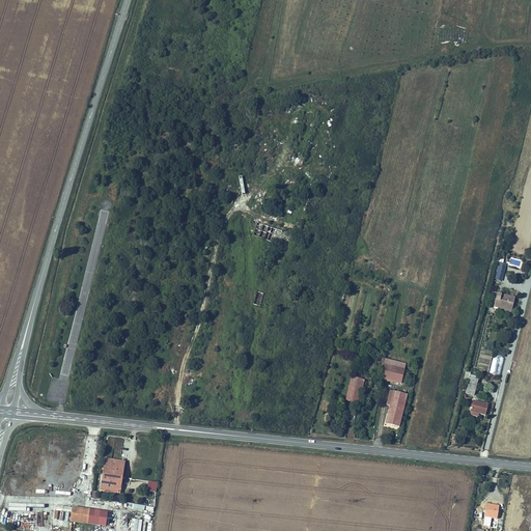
[(502,282),(507,264),(499,262),(494,280),(502,282)]
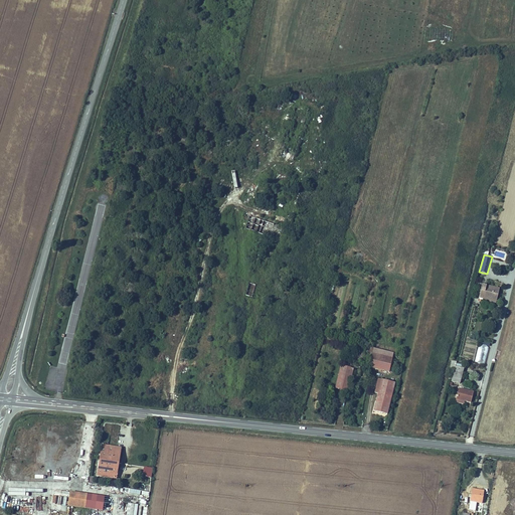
[(496,303),(499,289),(482,285),(479,298),(483,299),(483,298),(490,300),(493,300),(493,302),(496,303)]
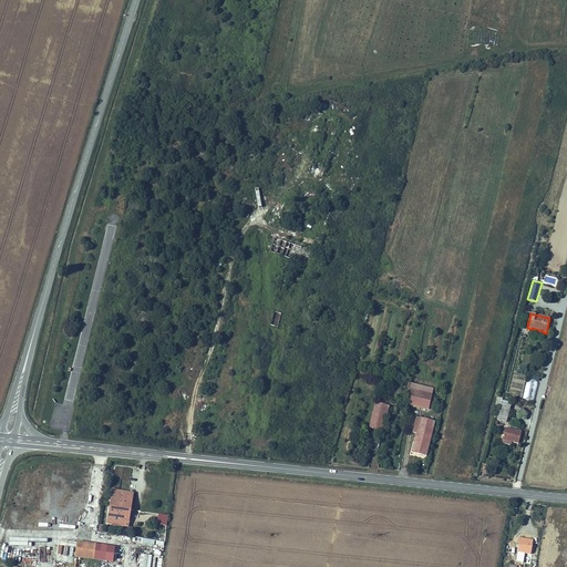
[(533,401),(539,378),(529,375),(523,398),(533,401)]
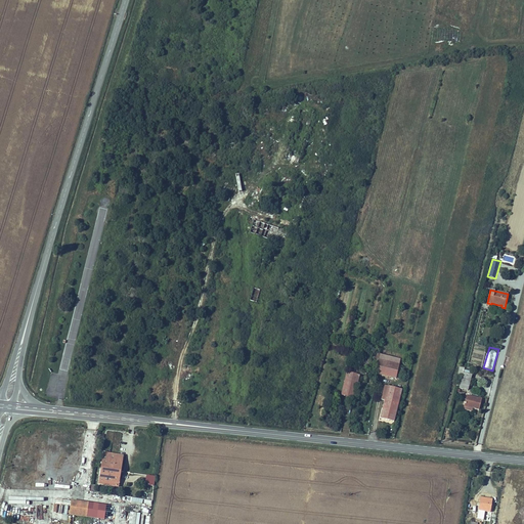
[(400,359),(378,354),(376,360),(380,361),(399,366),(400,359)]
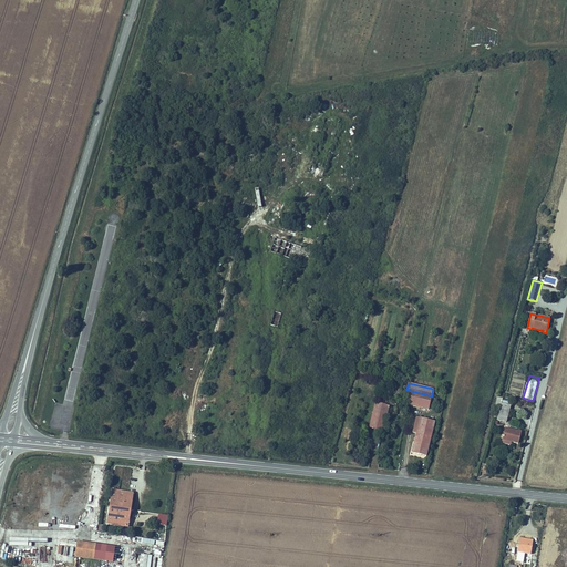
[(411,391),(408,406),(429,411),(429,409),(433,410),(434,405),(430,404),(432,397),(411,391)]
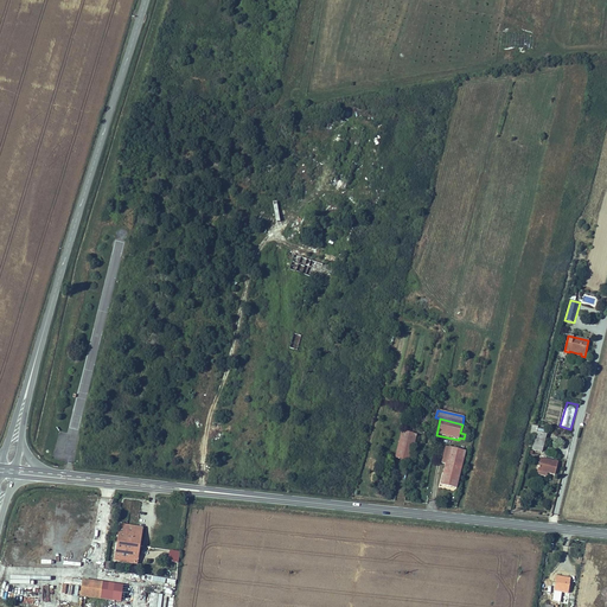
[(544,434),(535,430),(530,449),(540,452),(544,434)]
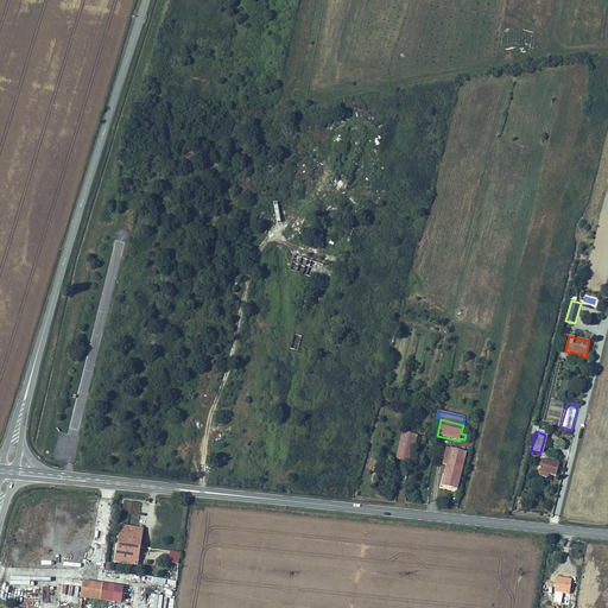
[(417,437),(401,434),(394,460),(411,463),(417,437)]
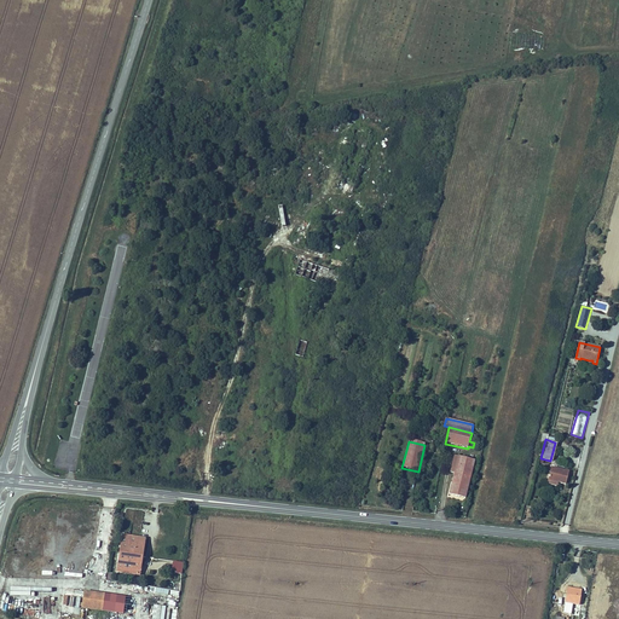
[(455,473),(455,475),(450,496),(466,501),(474,463),(458,460),(455,473)]
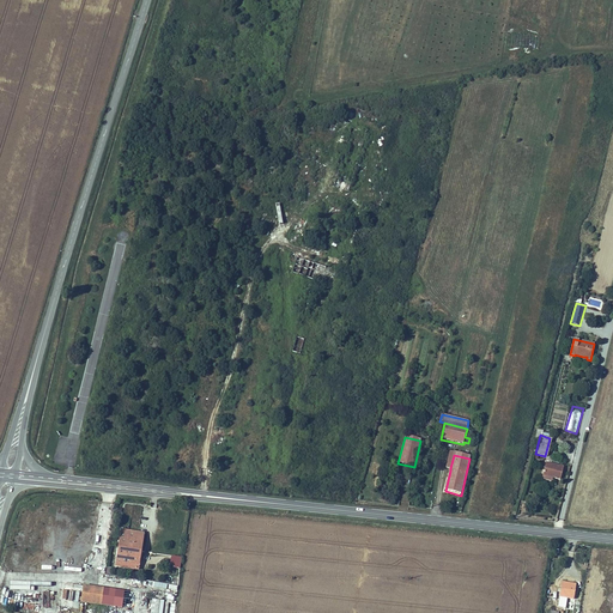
[(545,463),(542,475),(560,479),(563,468),(545,463)]
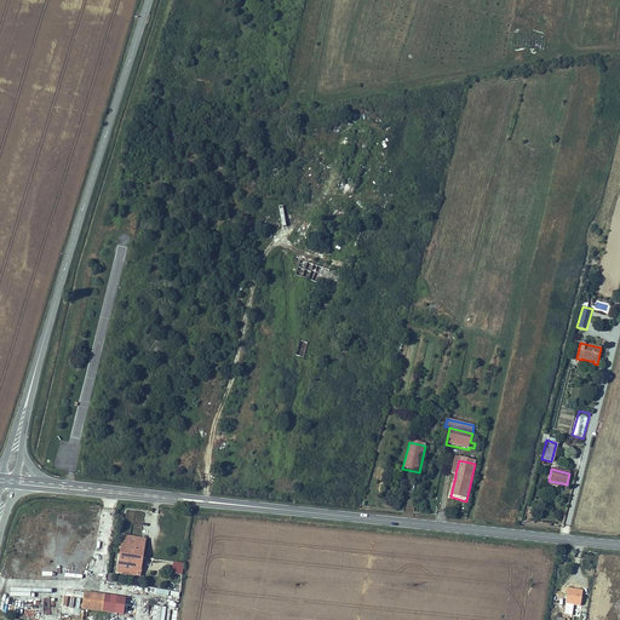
[(79,530),(98,533),(101,518),(81,515),(79,530)]
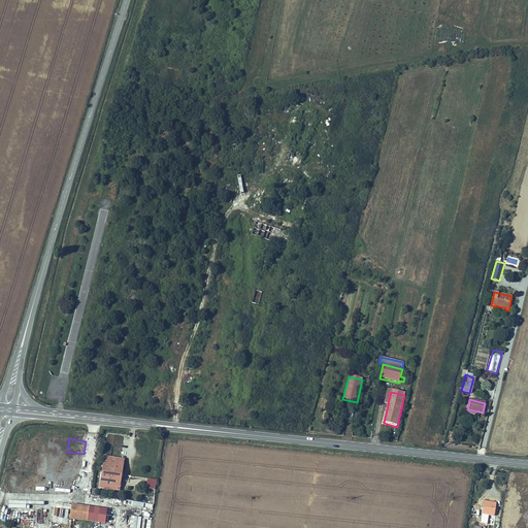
[(105,456),(103,472),(122,474),(125,459),(105,456)]
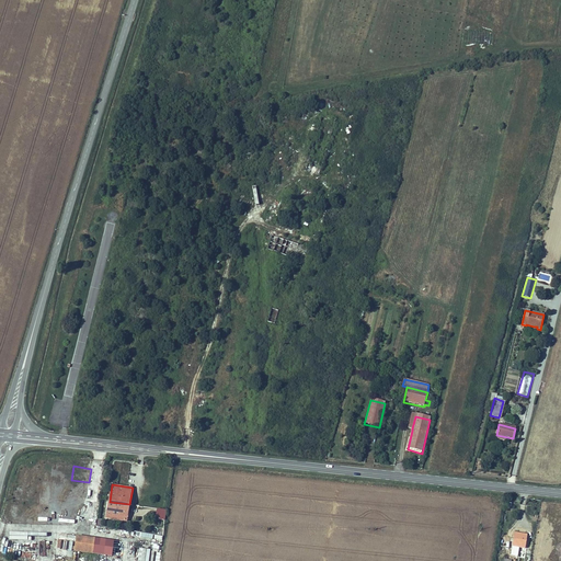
[(129,504),(110,502),(107,516),(127,521),(129,504)]
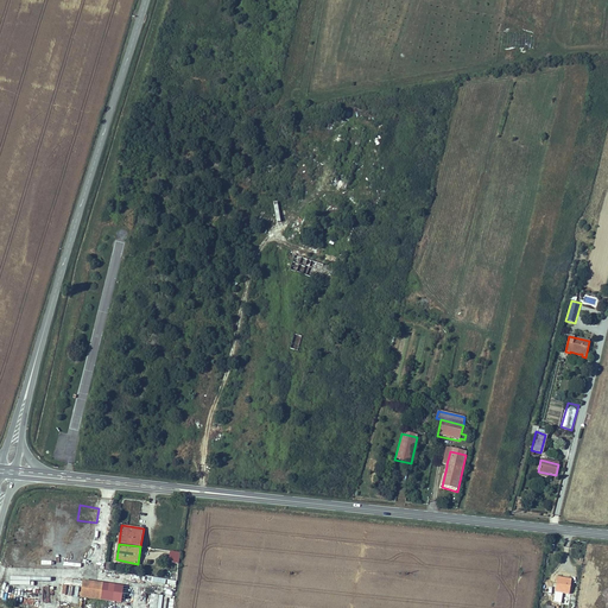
[(557,578),(555,593),(569,595),(570,580),(557,578)]
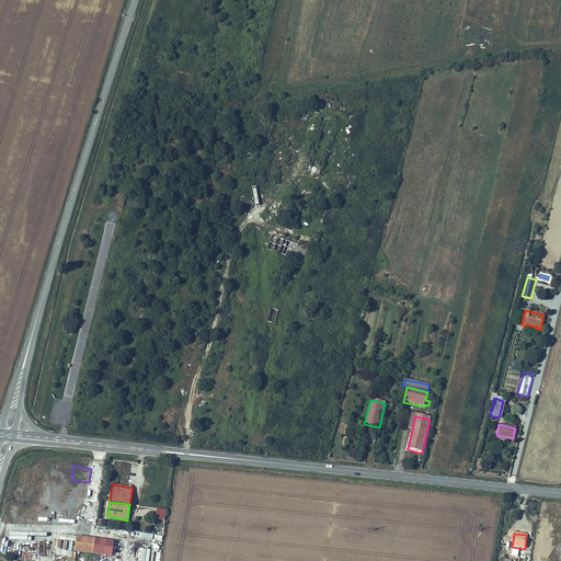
[(78,535),(76,550),(112,554),(114,540),(78,535)]
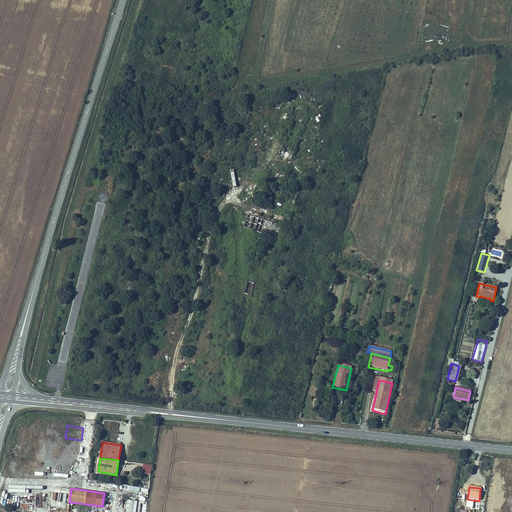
[(136,511),(138,501),(127,500),(125,511),(136,511)]
